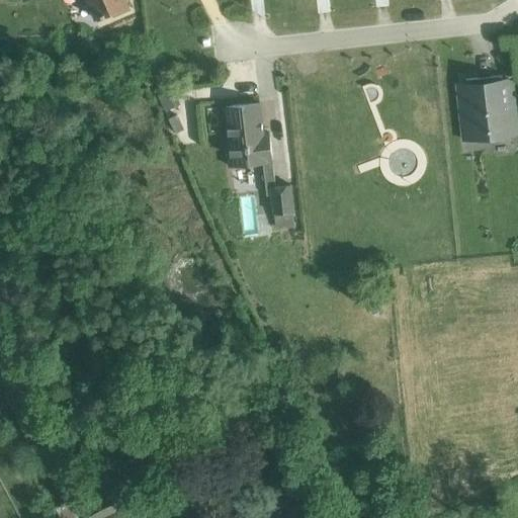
[(127,0),(88,0),(95,15),(110,9),(113,15),(132,7),(127,0)]
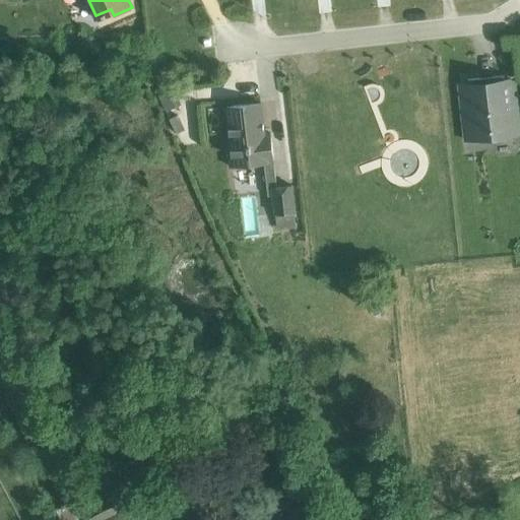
[(471,84),(461,85),(467,140),(519,134),(519,115),(516,79),(504,80),(503,74),(470,77),(471,84)]
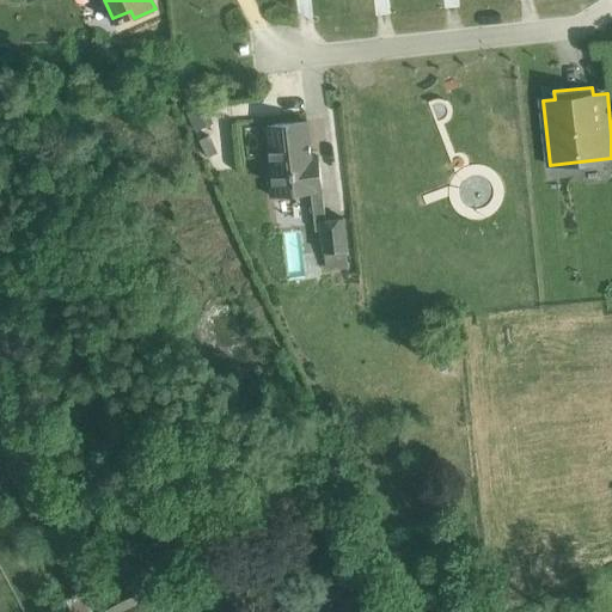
[(176,129),(191,122),(179,99),(165,106),(176,129)]
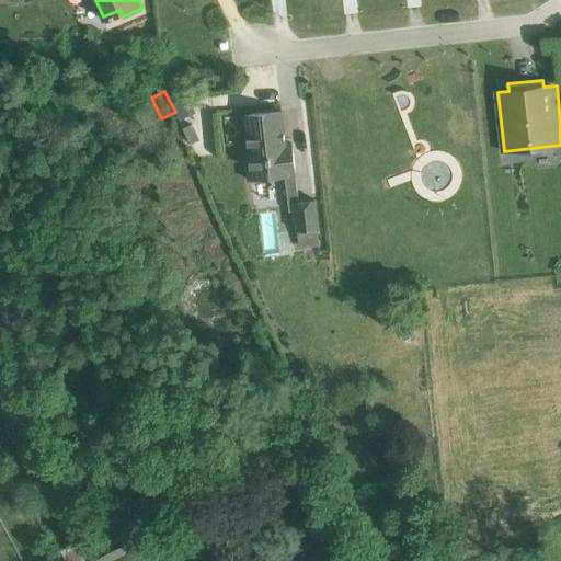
[(184,92),(171,99),(181,119),(194,113),(184,92)]
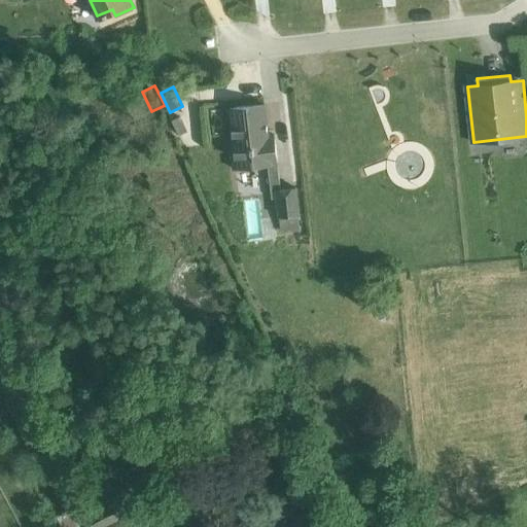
[(265,102),(231,106),(234,139),(230,141),(233,168),(269,164),(272,197),(277,196),(281,231),(301,229),(297,186),(280,187),(275,132),(268,132),(265,102)]
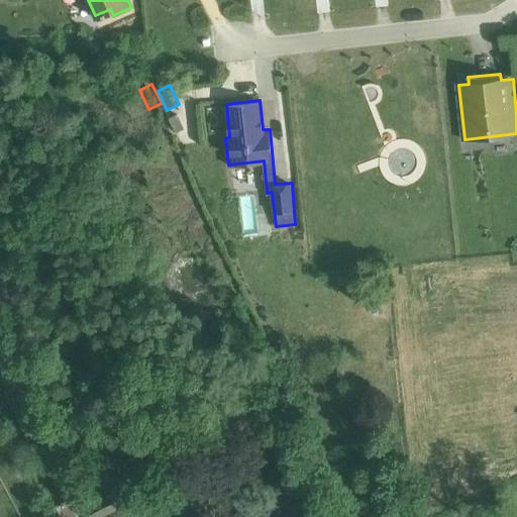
[(148,114),(153,129),(167,124),(161,109),(148,114)]
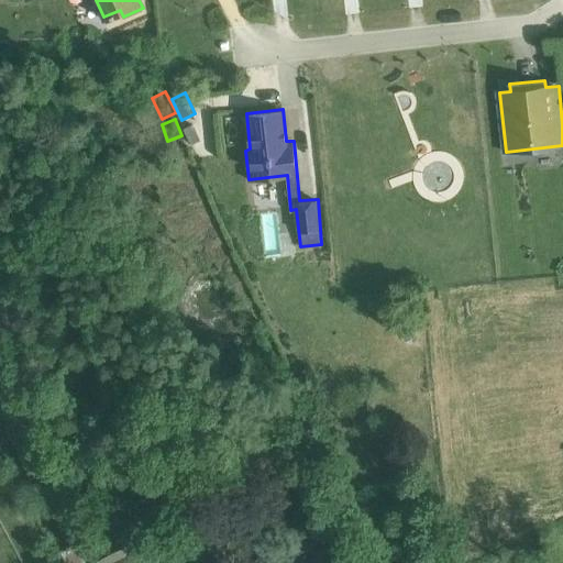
[(192,122),(184,128),(191,144),(201,139),(192,122)]
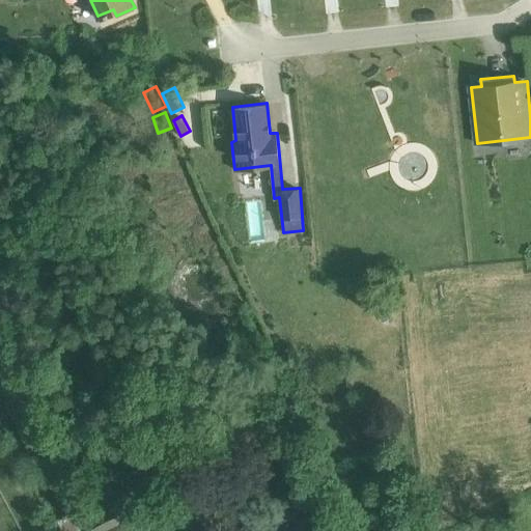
[(117,503),(87,518),(93,530),(100,530),(126,519),(117,503)]
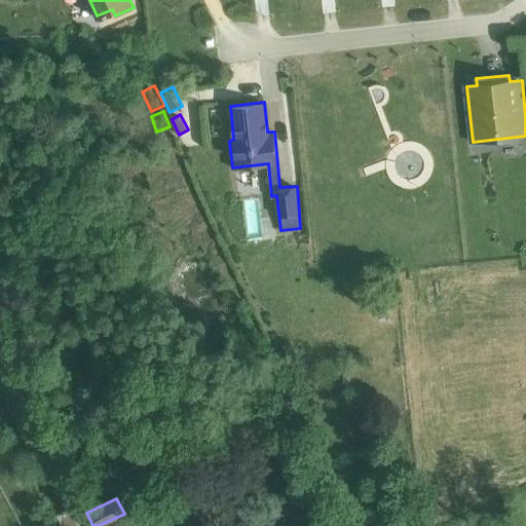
[(81,525),(74,509),(57,516),(61,525),(81,525)]
